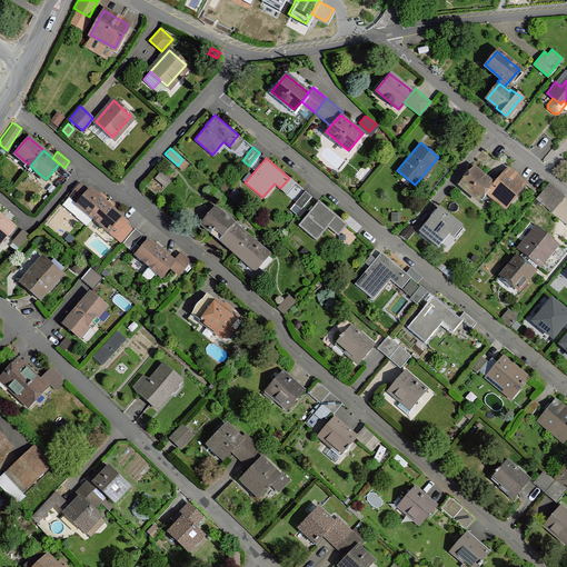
[(187,162),(182,159),(178,166),(181,169),(187,162)]
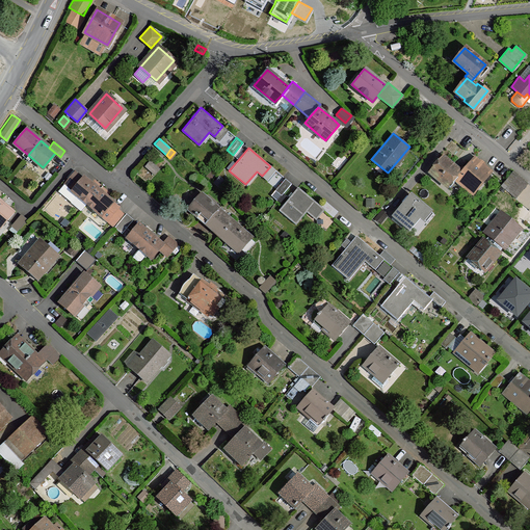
[(452,178),(458,169),(443,157),(430,171),(445,185),(452,178)]
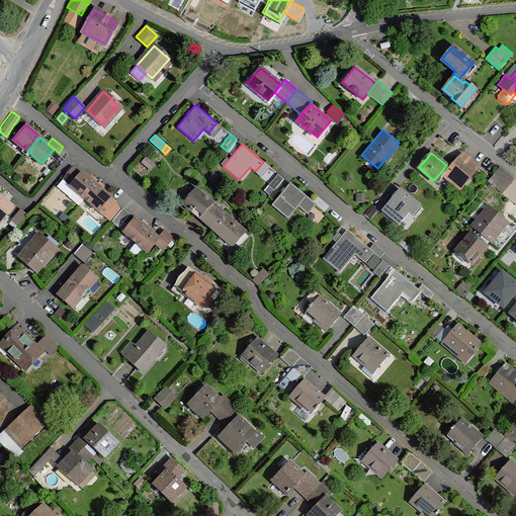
[(478,166),(461,153),(451,165),(448,162),(446,165),(440,173),(459,188),(478,166)]
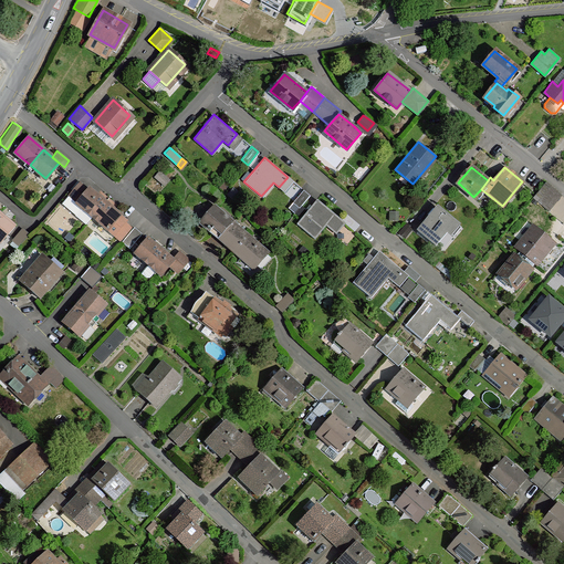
[(167,178),(159,171),(155,176),(163,184),(167,178)]
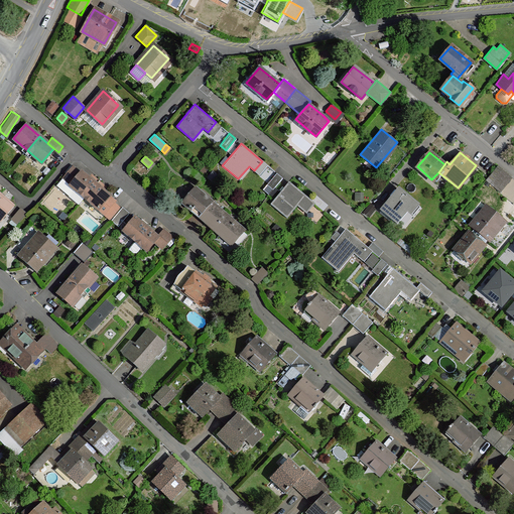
[(70,183),(80,172),(72,165),(61,176),(70,183)]
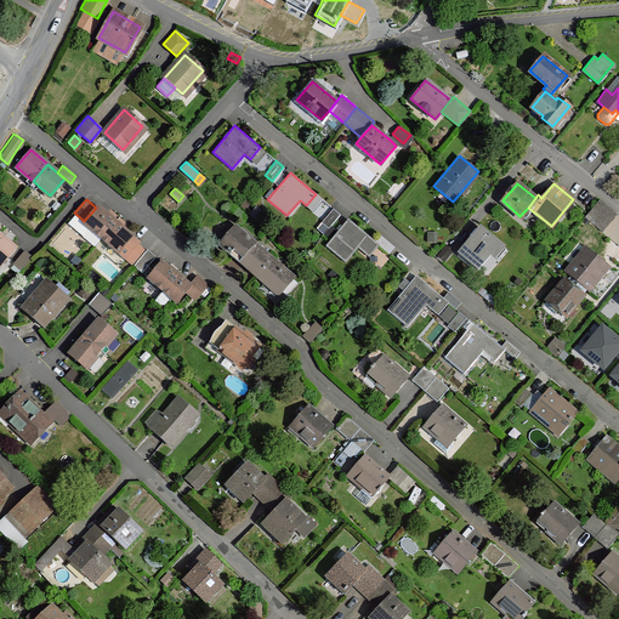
[(602,204),(597,200),(589,210),(585,215),(590,219),(602,204)]
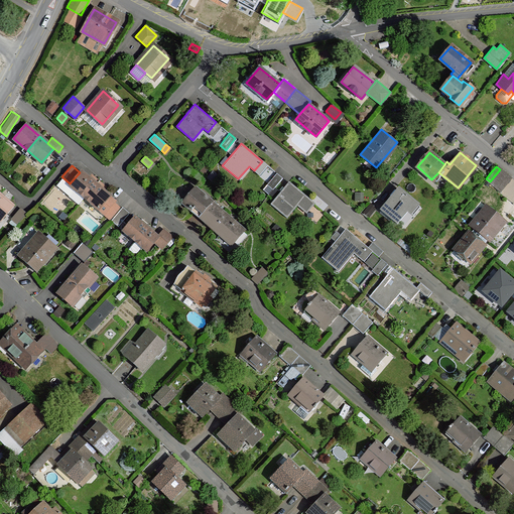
[(510,177),(500,169),(490,181),(500,190),(510,177)]
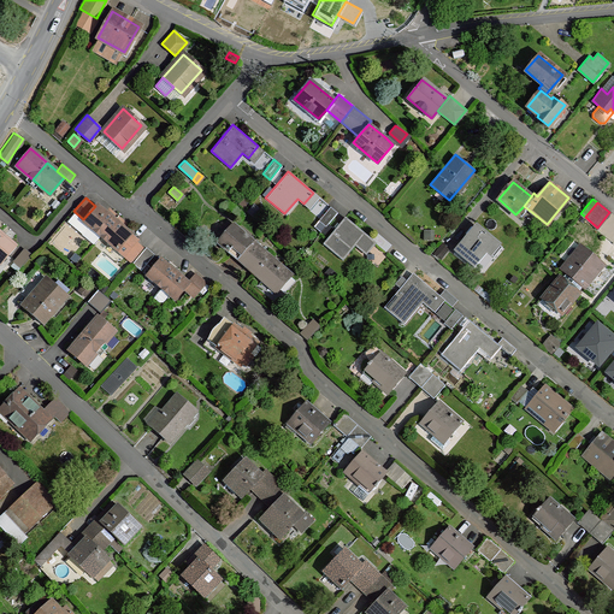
[(113,219),(96,205),(95,206),(83,219),(82,220),(88,225),(99,235),(113,219)]
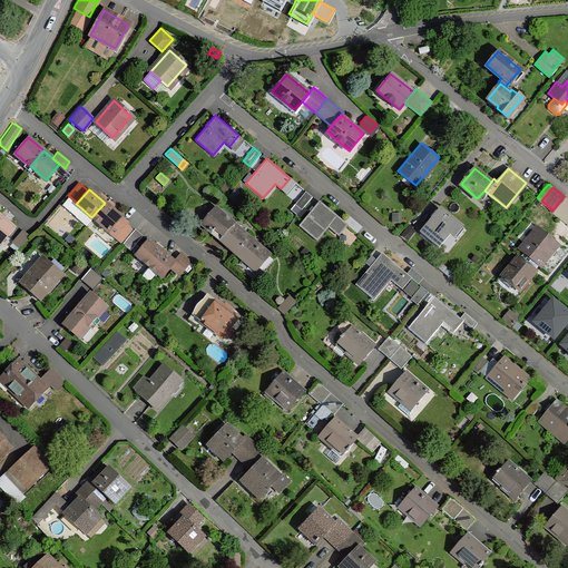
[(311,196),(304,191),(294,203),(301,208),(311,196)]
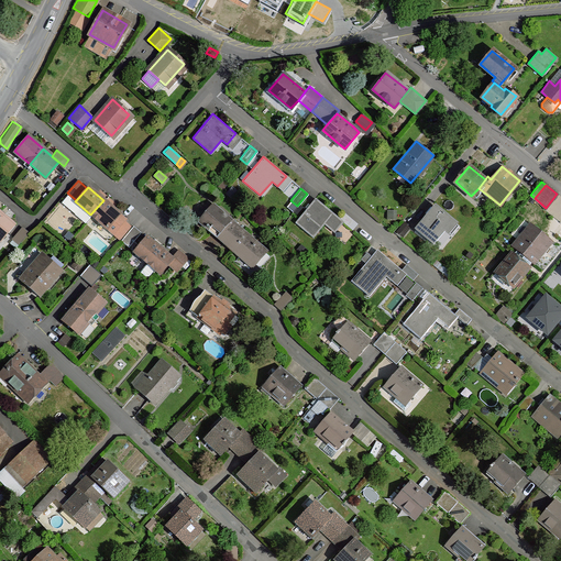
[(338,217),(315,197),(303,211),(294,221),(311,235),(323,222),(329,227),(338,217)]
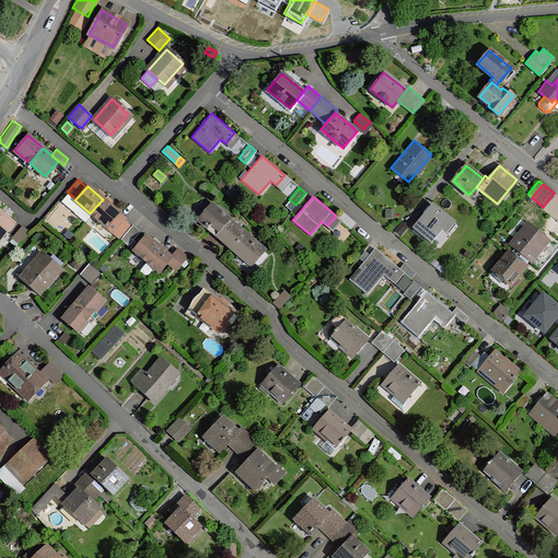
[(118,212),(103,199),(90,213),(105,227),(118,212)]
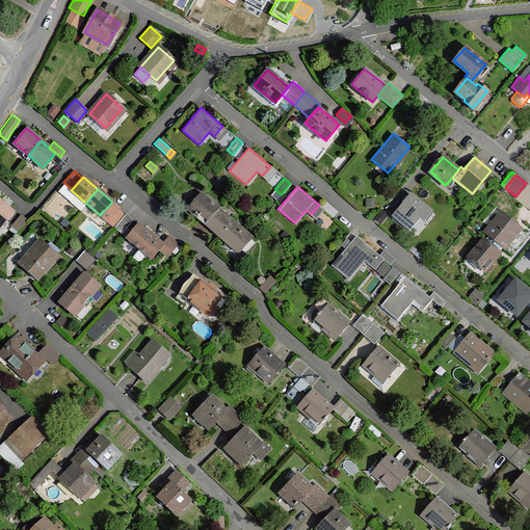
[(205,222),(217,208),(200,192),(187,208),(195,214),(205,222)]
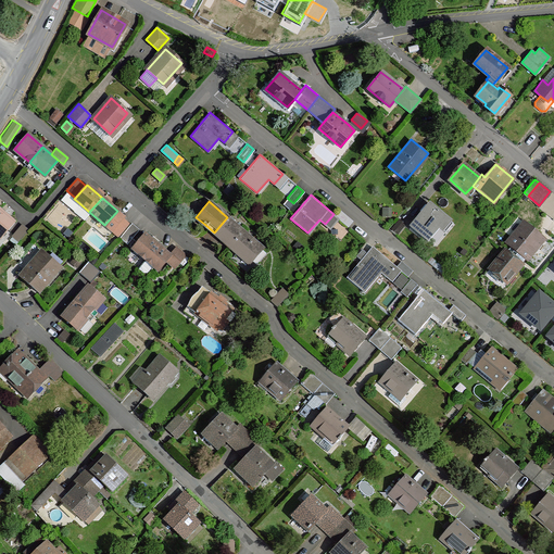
[(428,201),(407,226),(426,242),(438,229),(441,233),(451,221),(428,201)]
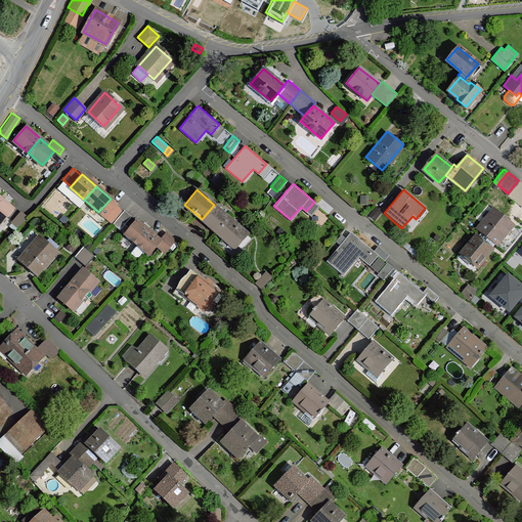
[(84,200),(75,191),(69,198),(78,206),(84,200)]
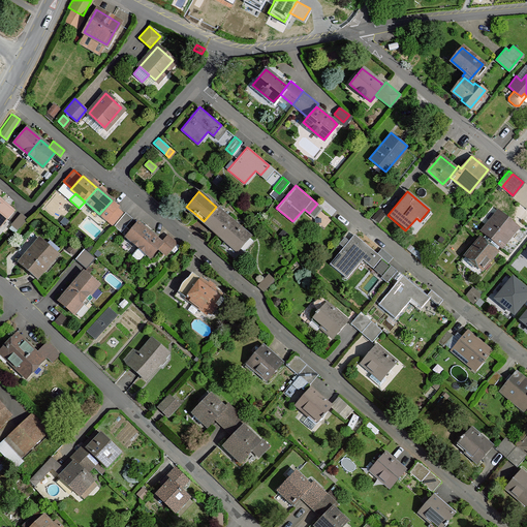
[(335,209),(322,199),(318,205),(330,215),(335,209)]
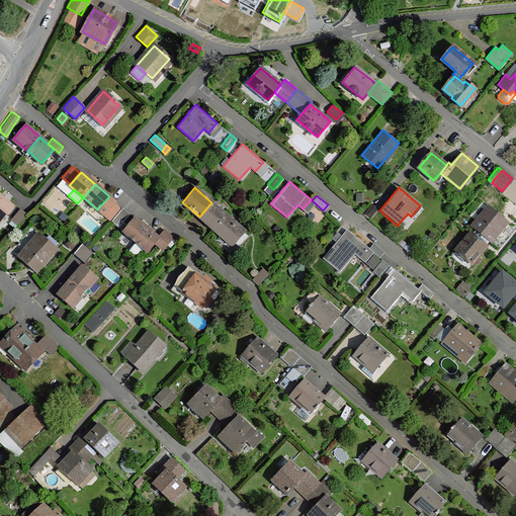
[(12,205),(0,196),(0,220),(6,212),(12,205)]
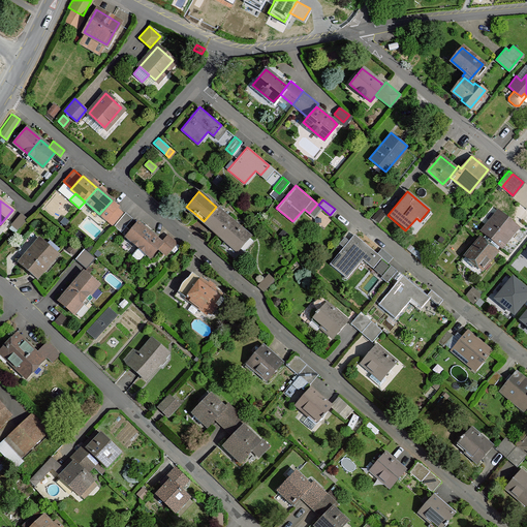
[(118,205),(112,200),(99,214),(105,219),(116,207),(118,205)]
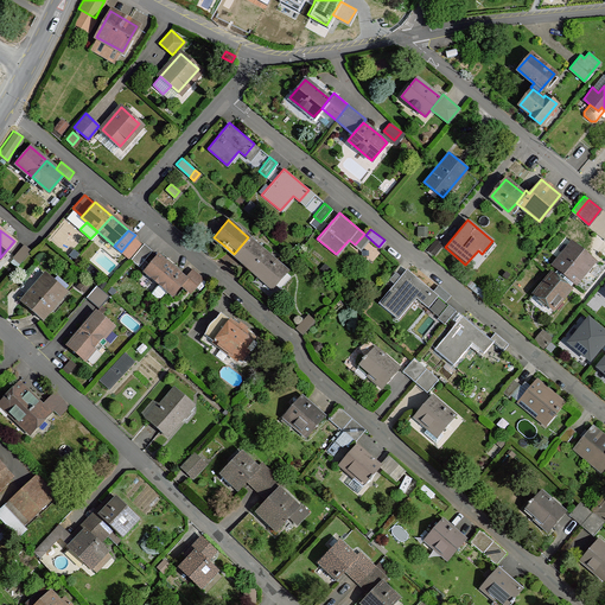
[(139,243),(133,237),(121,252),(127,256),(139,243)]
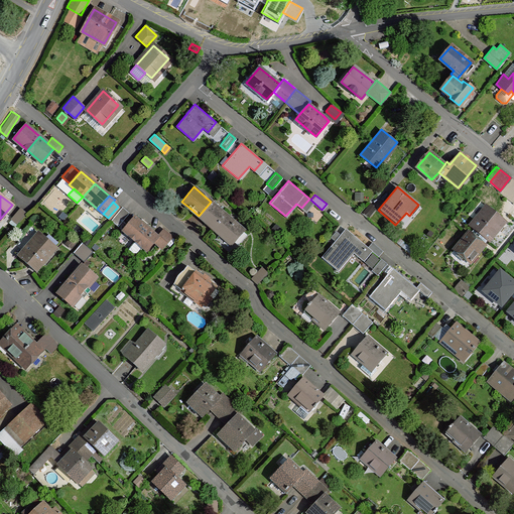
[(211,202),(199,216),(212,227),(230,243),(243,229),(211,202)]
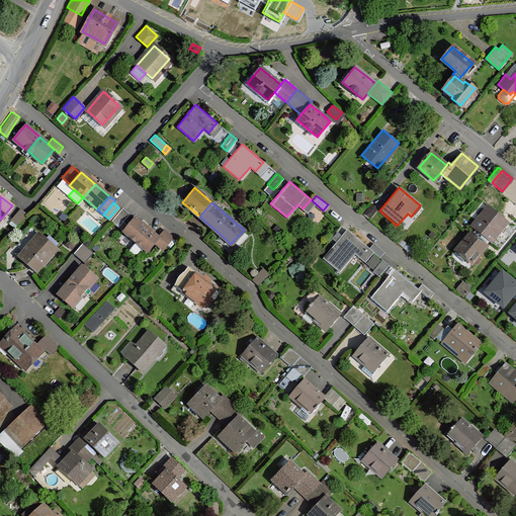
[(506,222),(487,205),(471,225),(476,229),(490,241),(506,222)]
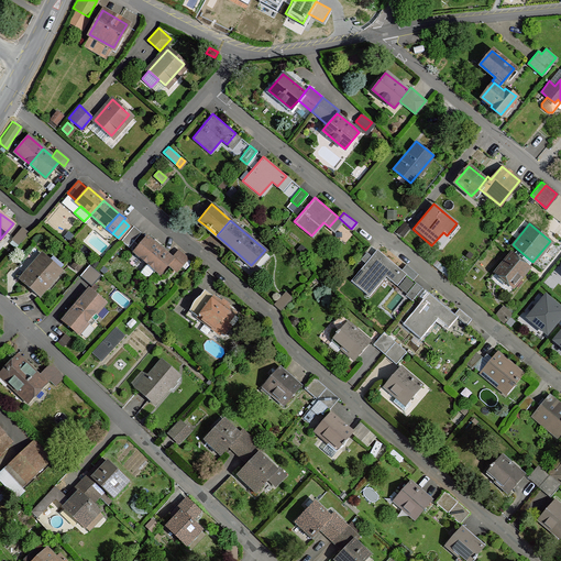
[(26,231),(20,224),(11,235),(9,238),(17,243),(26,231)]
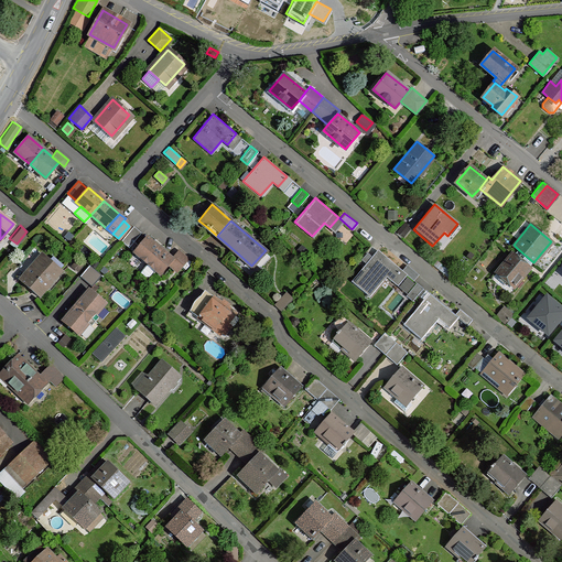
[(140,231),(132,225),(120,240),(128,246),(140,231)]
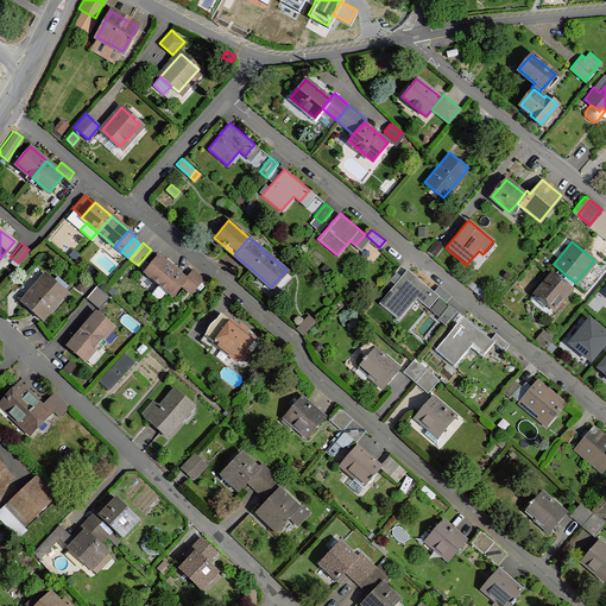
[(171,267),(157,256),(150,264),(144,271),(158,283),(171,267)]
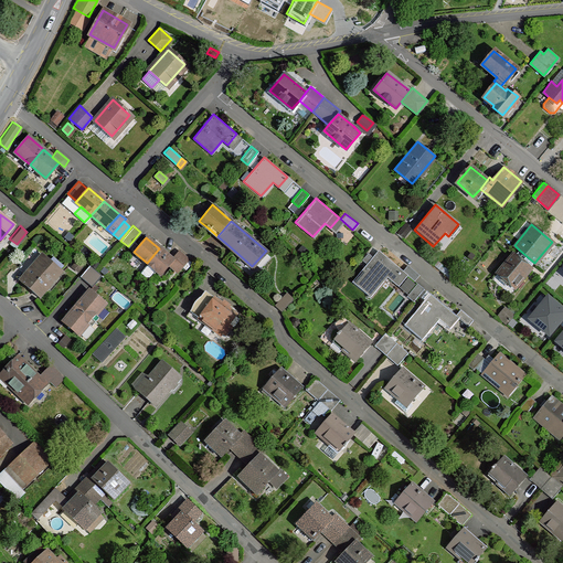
[(172,258),(159,248),(147,263),(155,269),(160,274),(168,264),(172,258)]
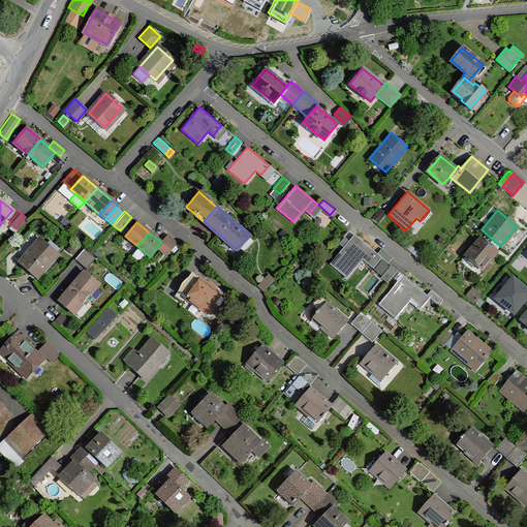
[(376,252),(353,234),(343,246),(329,262),(345,276),(362,257),(368,262),(376,252)]
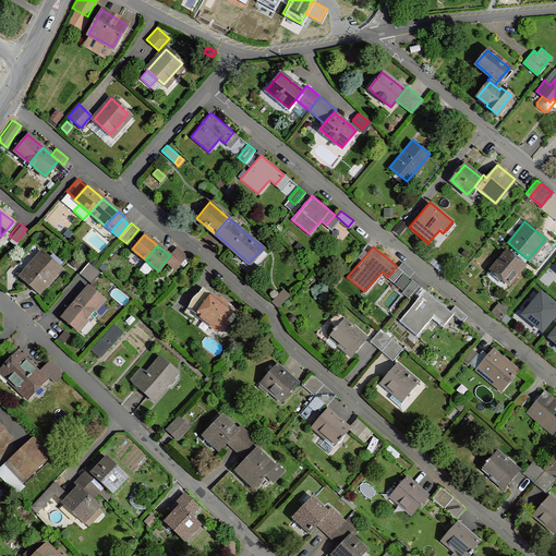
[(177,248),(170,255),(166,261),(174,268),(178,264),(185,255),(177,248)]
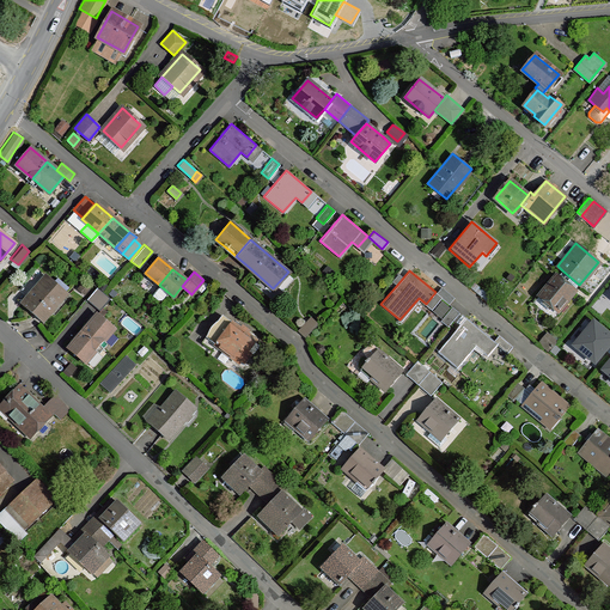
[(65,292),(44,274),(25,296),(29,298),(23,305),(42,321),(52,311),(49,309),(65,292)]
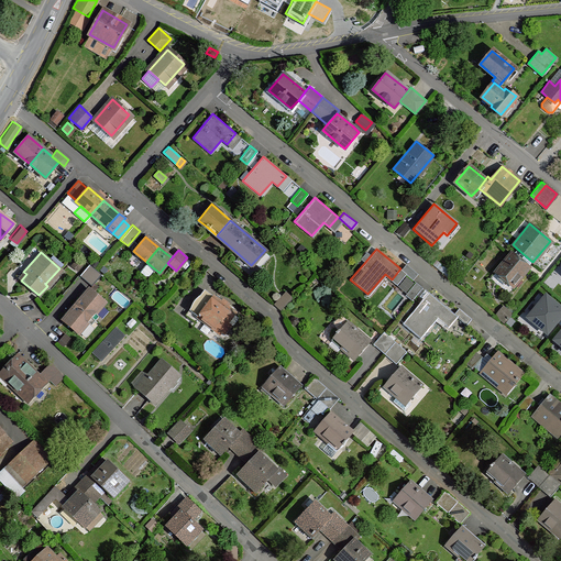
[(509,252),(494,273),(512,287),(527,267),(512,254),(509,252)]
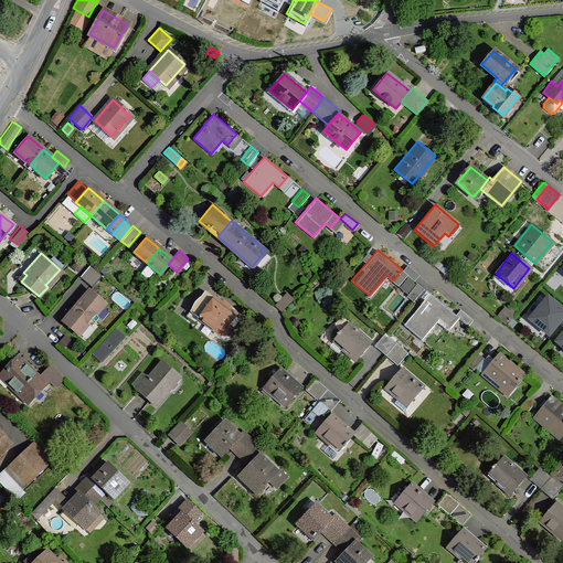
[(82,264),(76,258),(72,264),(77,268),(82,264)]
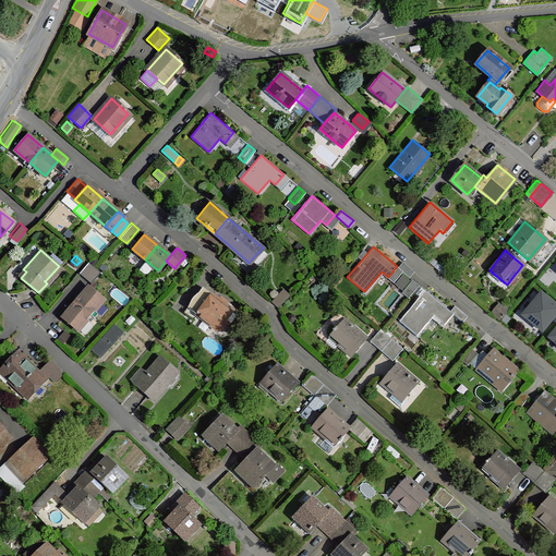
[(147,273),(153,266),(145,260),(137,268),(143,273),(147,273)]
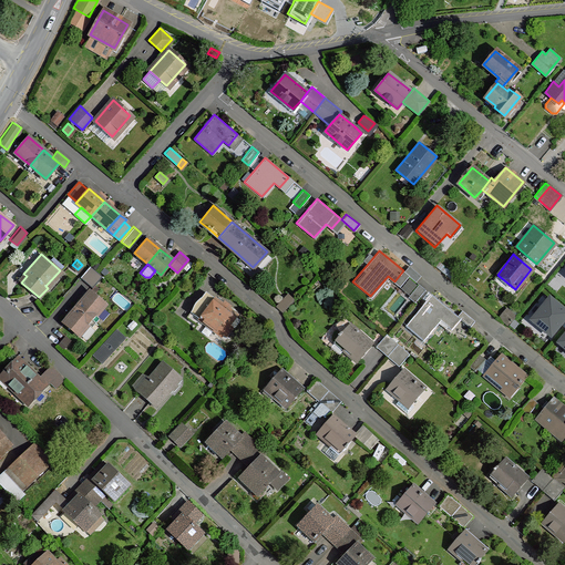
[(100,275),(89,265),(79,276),(91,286),(100,275)]
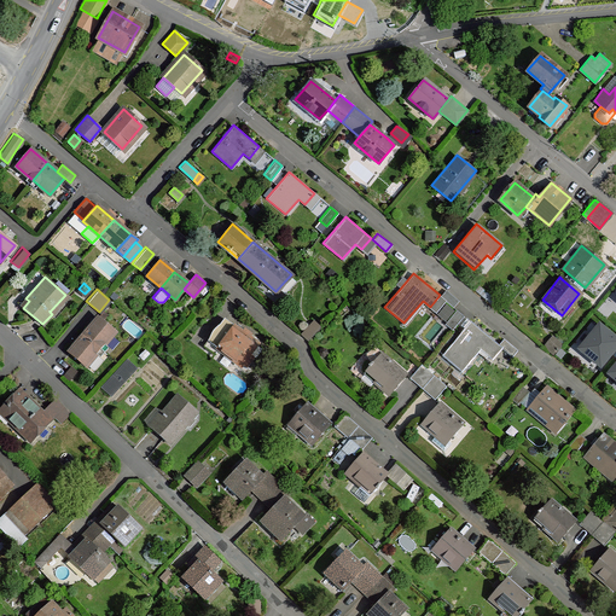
[(458,300),(445,289),(440,295),(452,306),(458,300)]
